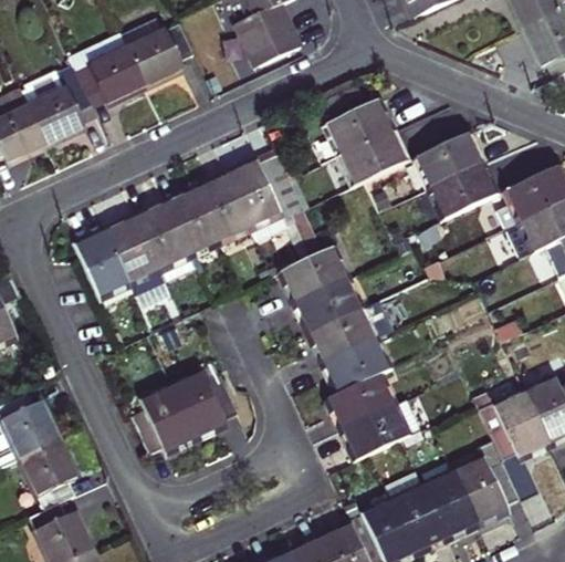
[(239,0),(247,16),(232,22),(253,66),(299,45),(279,2),(283,0),(239,0)]
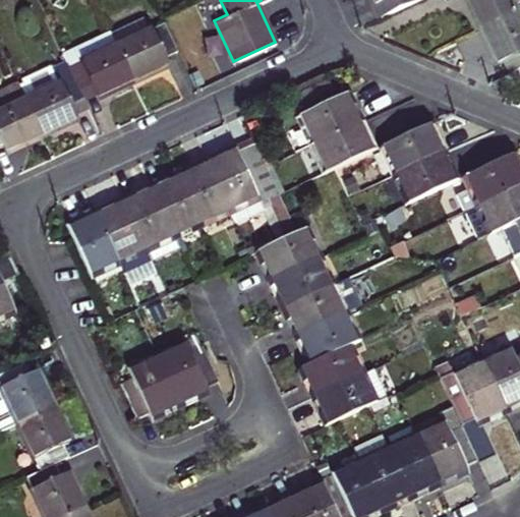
[(373,0),(381,15),(413,0),(373,0)]
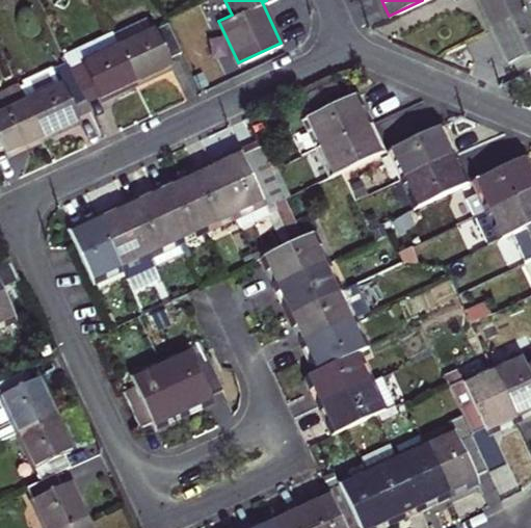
[(478,0),(482,9),(490,27),(527,10),(522,0),(478,0)]
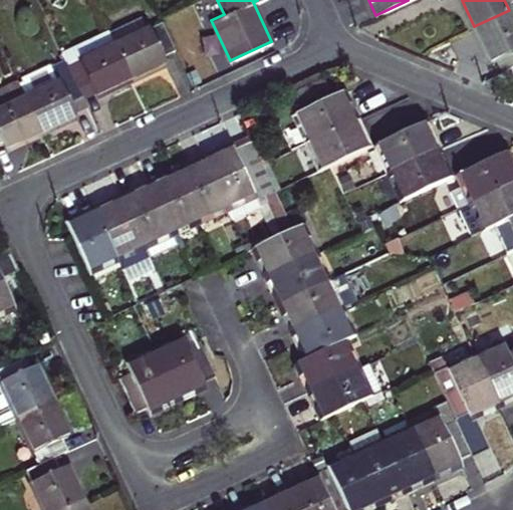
[(497,57),(502,69),(512,64),(512,19),(509,10),(474,26),(482,43),(490,60),(497,57)]
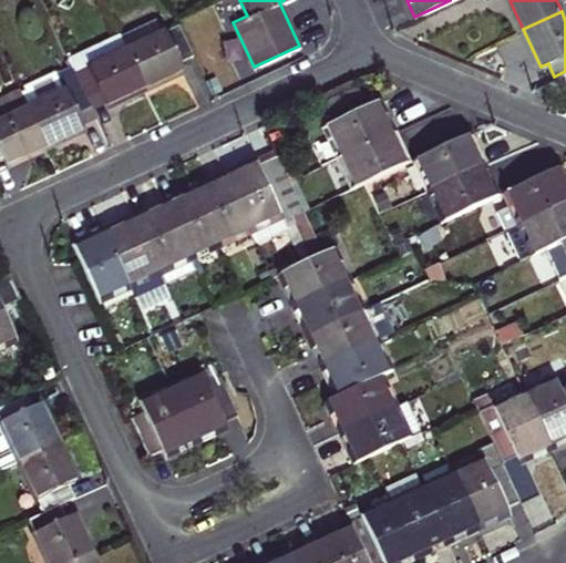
[(120,33),(144,85),(163,77),(182,68),(178,60),(192,53),(177,23),(162,31),(155,17),(120,33)]
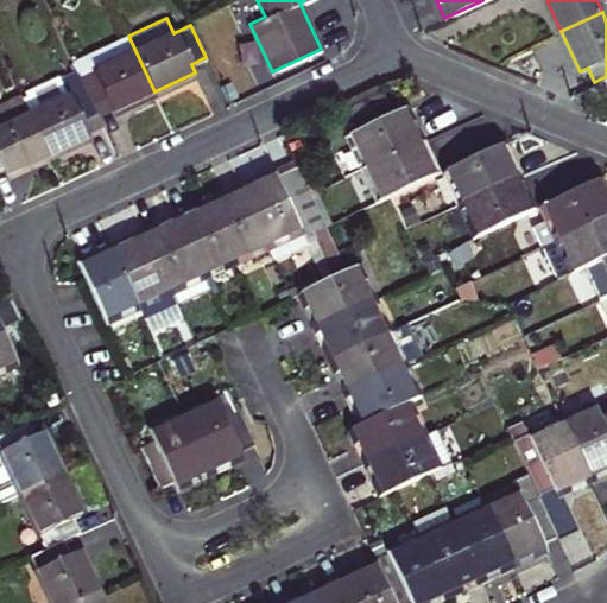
[(78,75),(95,109),(109,102),(114,110),(134,101),(155,91),(128,36),(73,61),(78,75)]
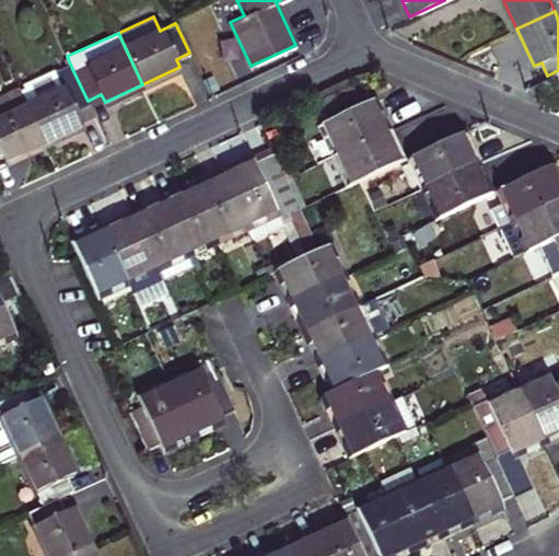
[(20,90),(45,142),(63,134),(82,125),(79,117),(92,111),(88,101),(72,69),(57,77),(56,73),(20,90)]
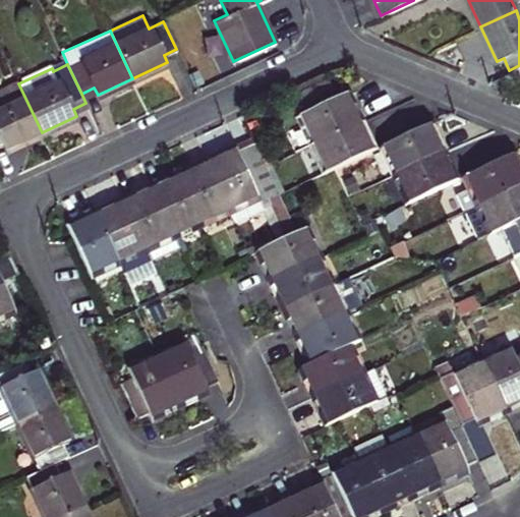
[(0,142),(4,140),(7,149),(24,140),(42,132),(18,83),(18,82),(0,91),(0,142)]
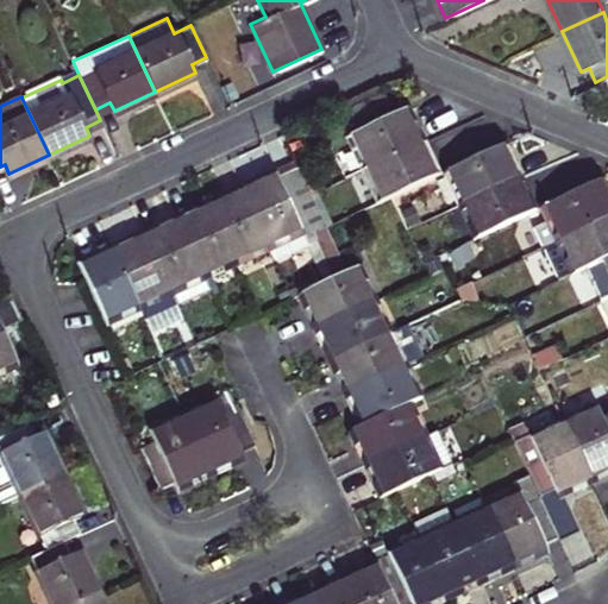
[(349,133),(363,167),(424,139),(418,126),(408,106),(349,133)]
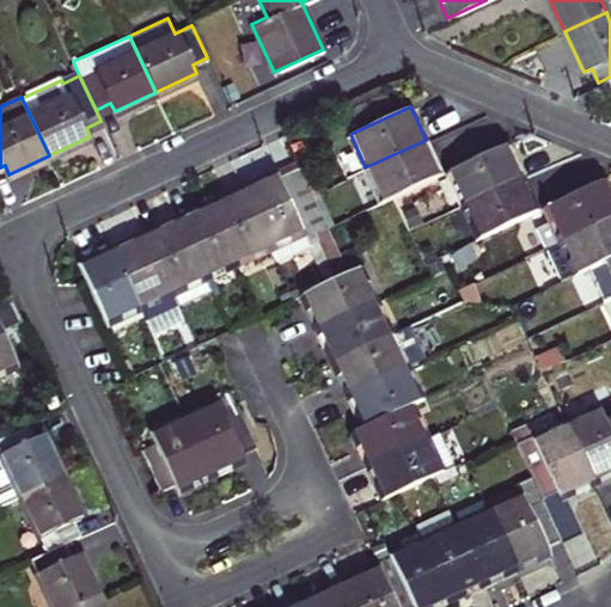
[(426,140),(365,167),(380,200),(391,195),(441,172),(432,153),(426,140)]
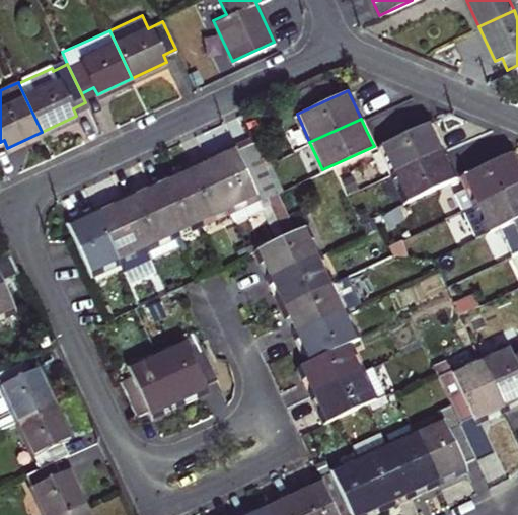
[(379,144),(392,171),(444,148),(440,140),(431,121),(379,144)]
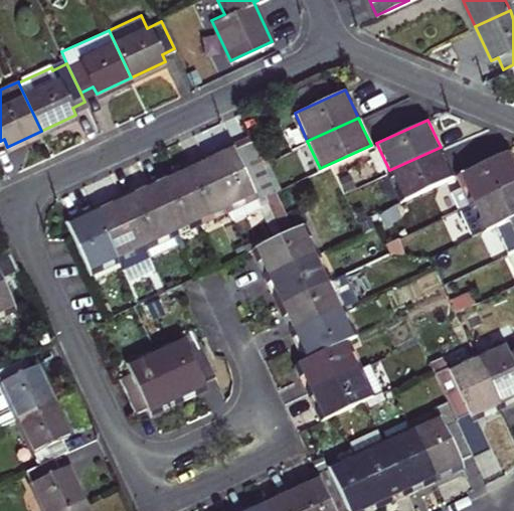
[(219,148),(203,155),(226,206),(232,219),(260,206),(266,219),(272,217),(285,210),(275,189),(262,162),(251,140),(233,148),(232,146),(226,149),(220,151),(219,148)]
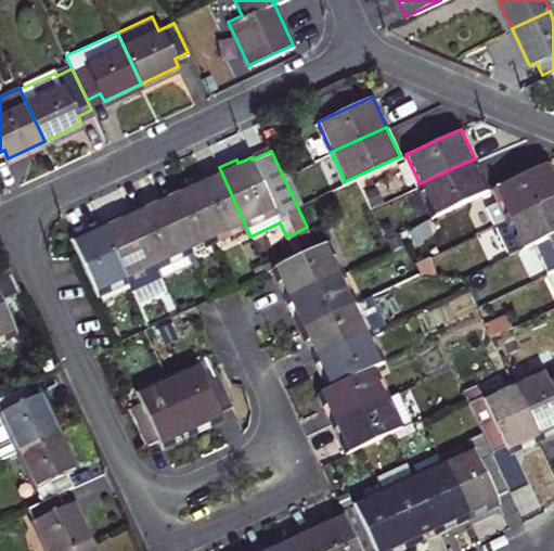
[(420,183),(434,215),(488,189),(478,167),(475,158),(420,183)]
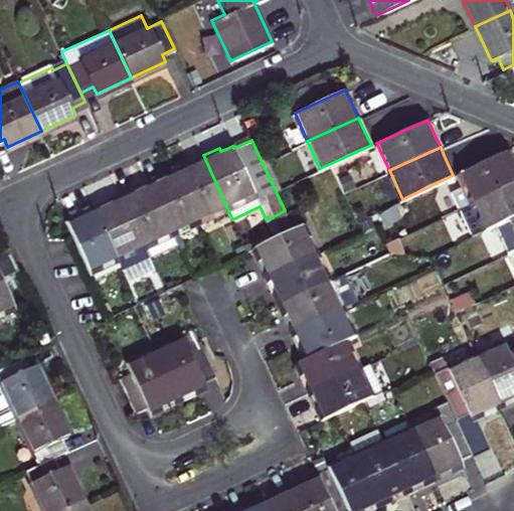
[(458,206),(461,206),(513,180),(513,159),(509,150),(459,173),(464,185),(451,190),(458,206)]
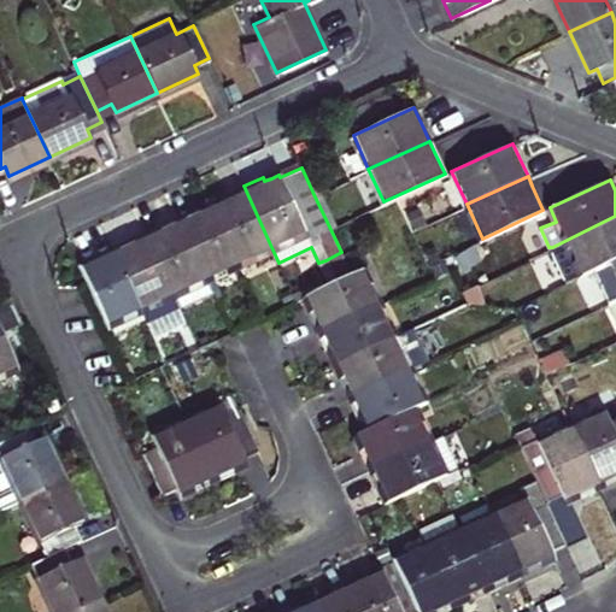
[(226,199),(212,206),(239,263),(271,247),(244,186),(234,190),(223,195),(226,199)]
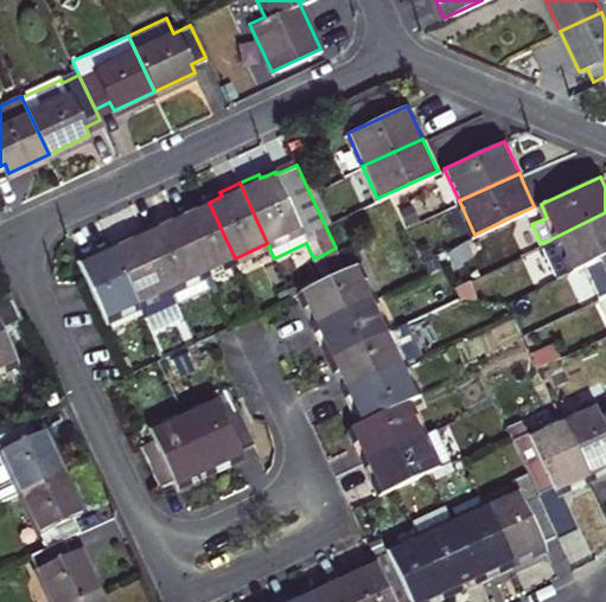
[(235,258),(209,203),(196,209),(195,204),(184,209),(174,213),(203,274),(235,258)]
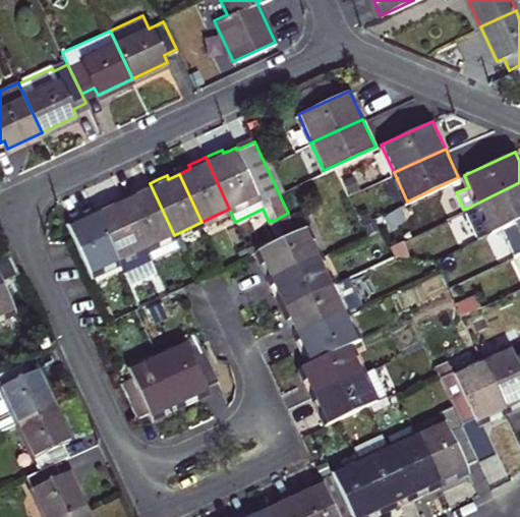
[(513,220),(519,217),(519,182),(466,209),(478,237),(509,222),(511,222),(513,220)]
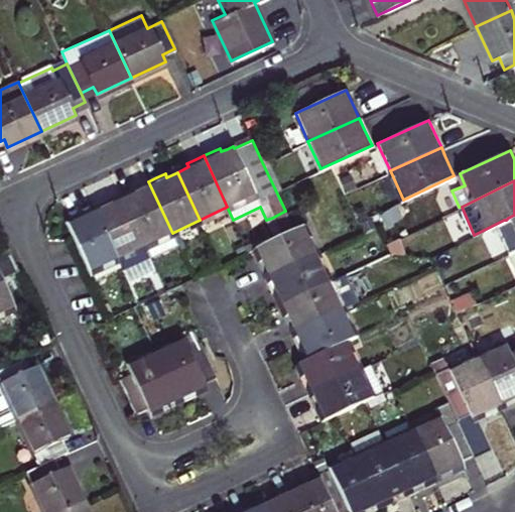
[(176,243),(172,233),(148,181),(140,185),(132,188),(134,193),(122,198),(149,255),(149,256),(176,243)]
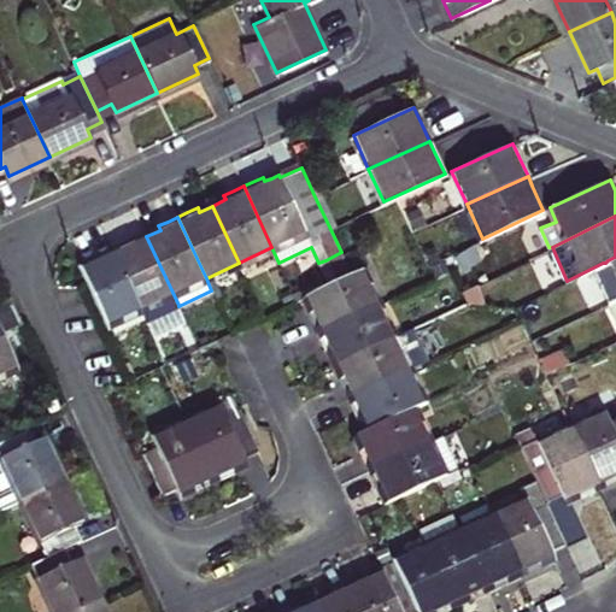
[(111,247),(145,318),(145,321),(179,305),(146,236),(133,242),(132,239),(121,243),(111,247)]
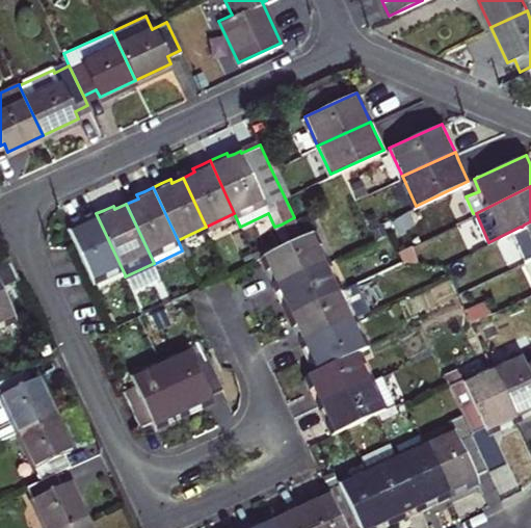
[(363,215),(369,229),(379,223),(373,210),(363,215)]
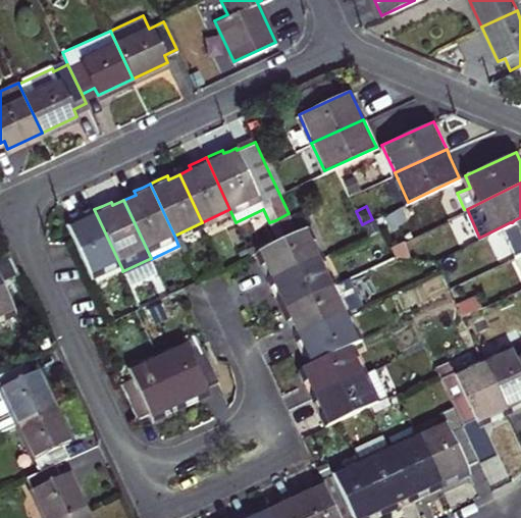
[(96,281),(122,269),(94,209),(86,213),(77,217),(80,220),(67,225),(90,274),(92,273),(96,281)]
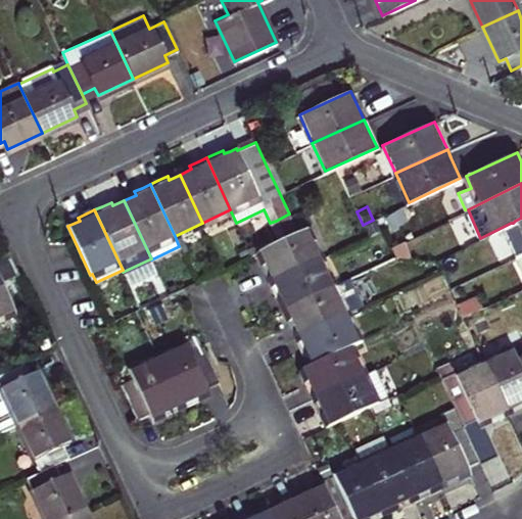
[(289,214),(276,221),(284,238),(297,232),(289,214)]
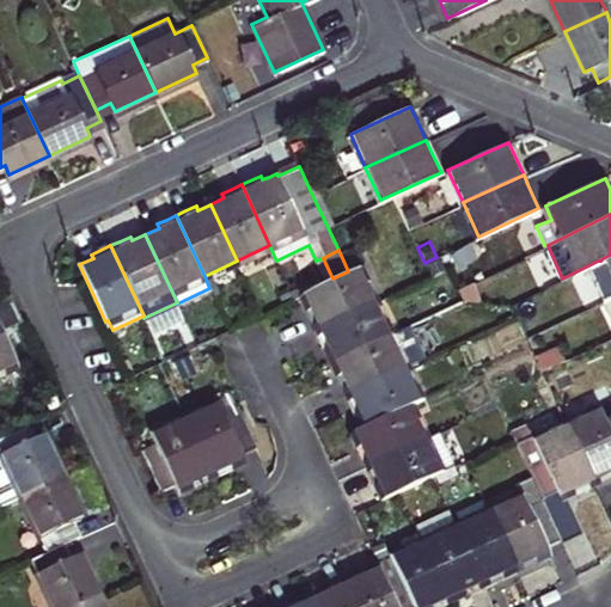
[(437,257),(425,263),(429,275),(446,268),(441,255),(437,257)]
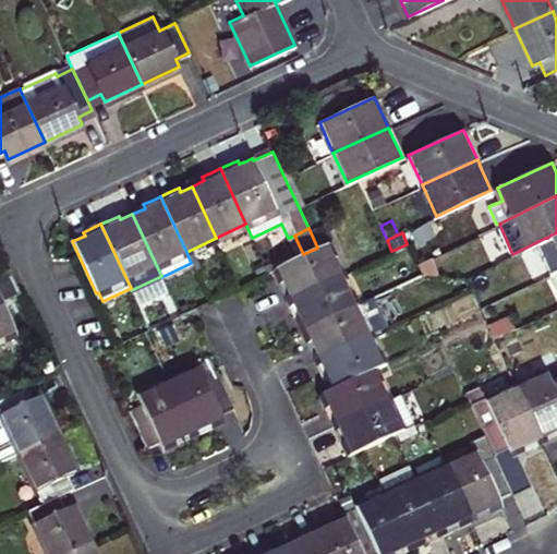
[(541,256),(548,274),(556,269),(556,232),(549,236),(556,249),(541,256)]
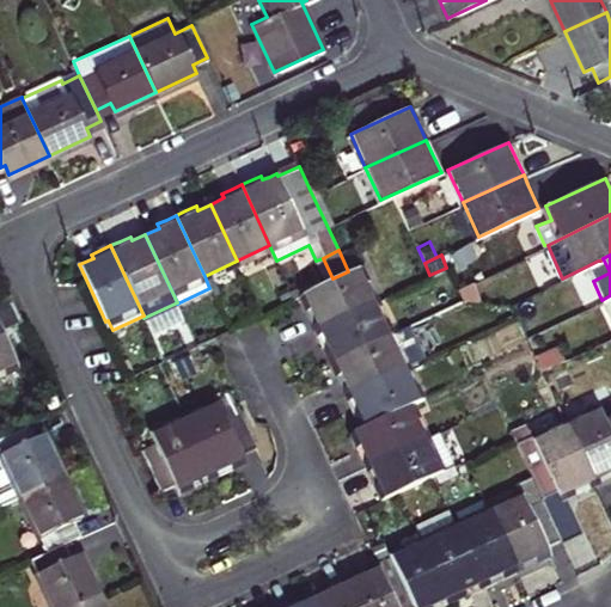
[(310,319),(315,329),(374,301),(359,267),(348,271),(333,279),(303,294),(309,308),(305,311),(310,319)]
